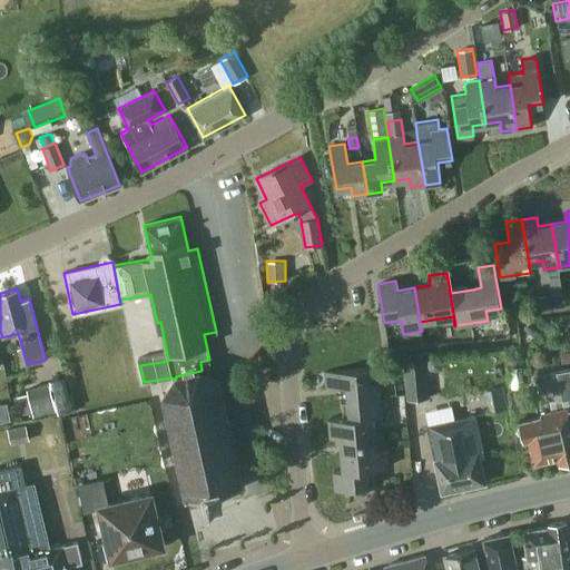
[(548,310),(546,294),(534,295),(537,311),(548,310)]
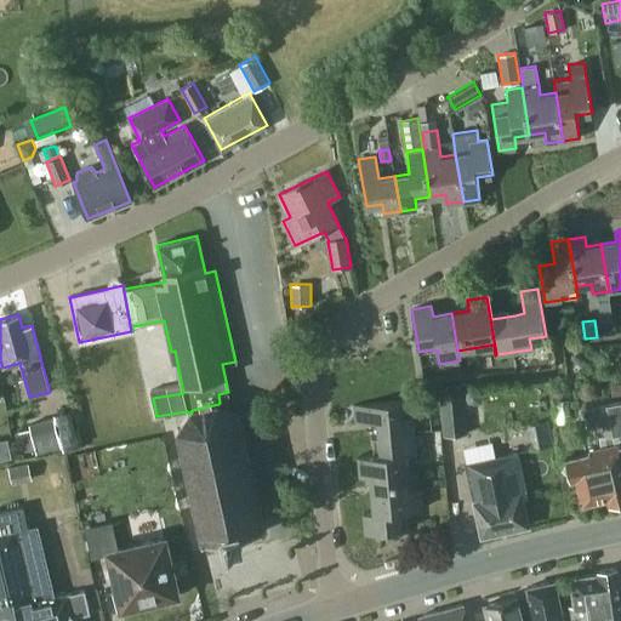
[(611,396),(620,394),(620,382),(610,385),(611,396)]
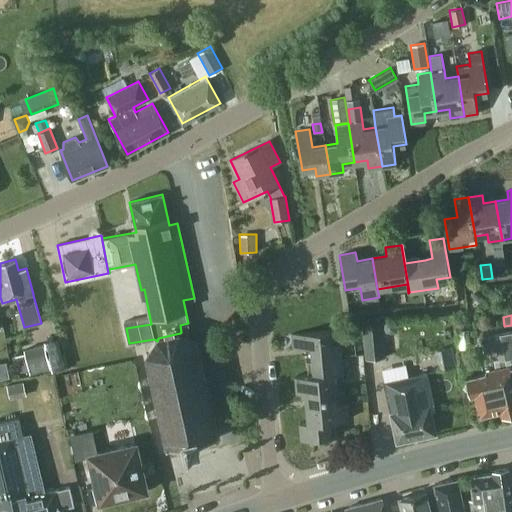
[(364,359),(386,356),(381,323),(359,326),(364,359)]
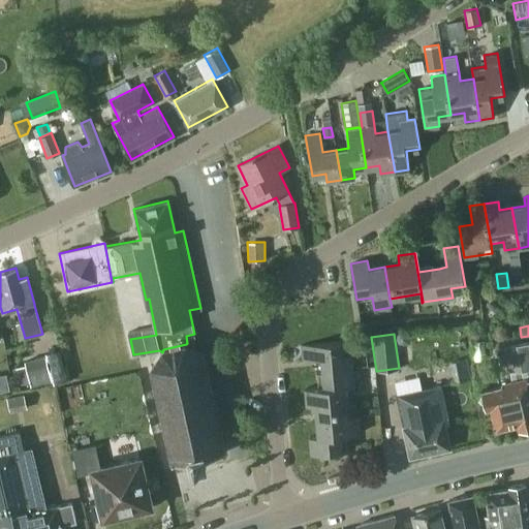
[(528,426),(528,385),(528,383),(528,382),(528,340),(509,345),(510,350),(510,352),(498,354),(499,364),(512,362),(514,371),(509,372),(511,381),(502,383),(502,386),(483,391),(487,409),(491,408),(496,430),(518,425),(519,429),(528,426)]
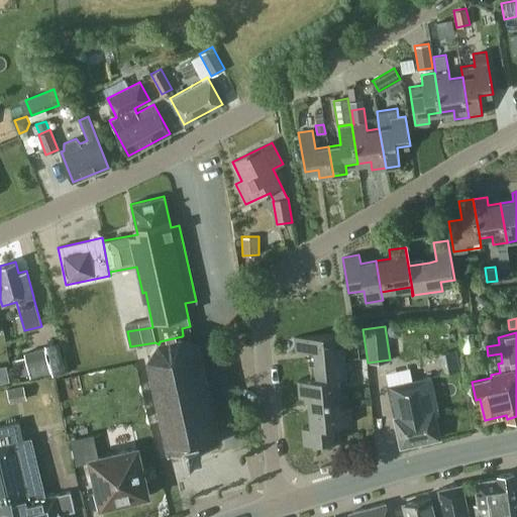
[(298,380),(346,376),(343,346),(335,346),(334,333),(294,337),(295,351),(314,349),(316,378),(298,380)]
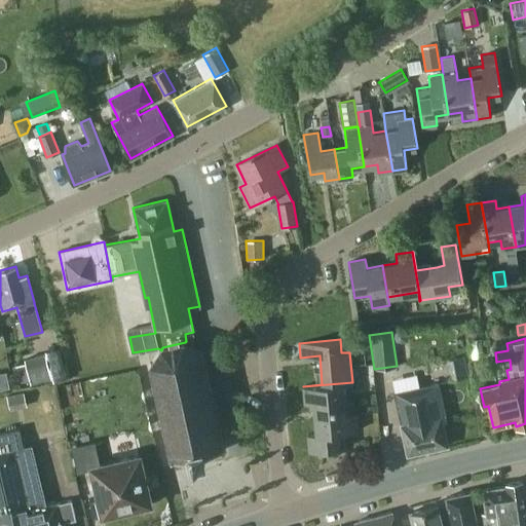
[(197,349),(185,342),(162,347),(161,350),(152,365),(151,364),(150,366),(171,458),(172,458),(172,459),(174,458),(190,453),(192,461),(205,458),(204,450),(220,447),(221,448),(223,447),(223,446),(203,353),(201,351),(197,349)]
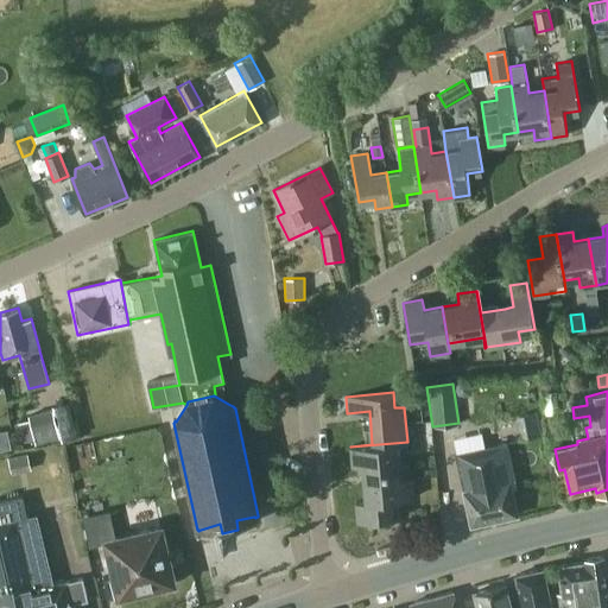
[(65,405),(27,415),(35,445),(73,436),(65,405)]
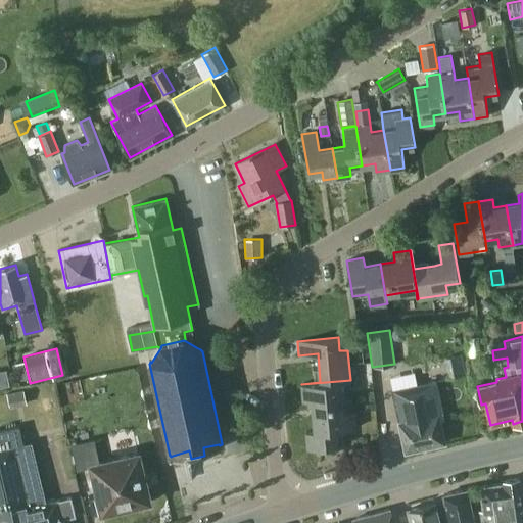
[(5,371),(0,371),(0,387),(8,385),(5,371)]
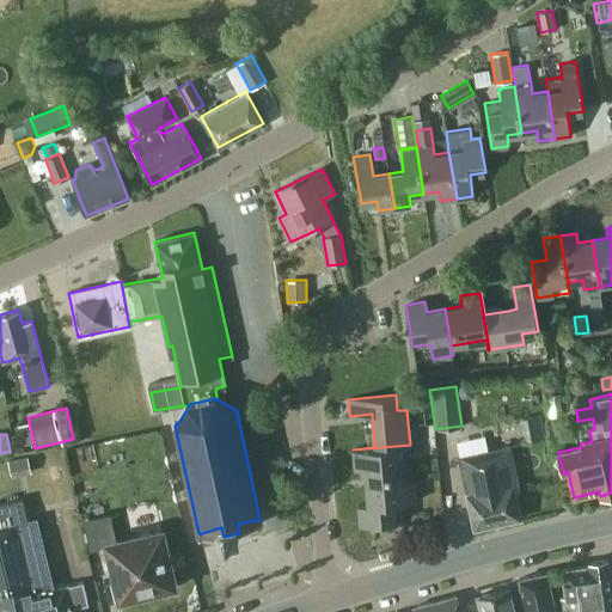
[(366,485),(403,482),(401,446),(410,445),(353,450),(355,469),(365,467),(366,485)]
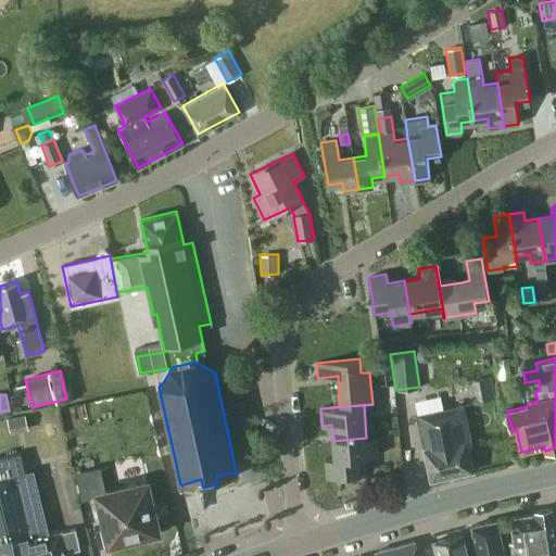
[(463,404),(415,415),(424,449),(431,480),(474,470),(467,446),(471,445),(463,404)]
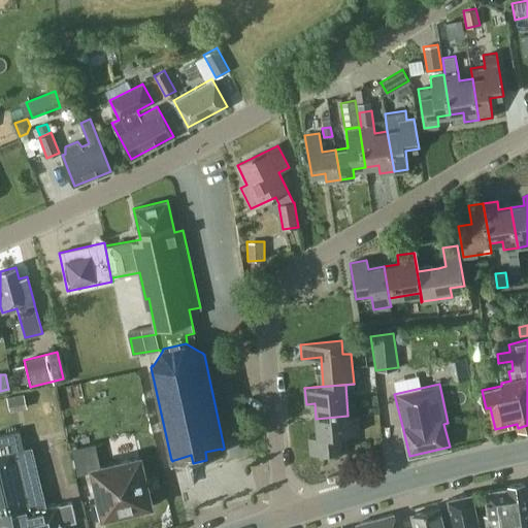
[(6,396),(9,413),(27,408),(24,392),(6,396)]
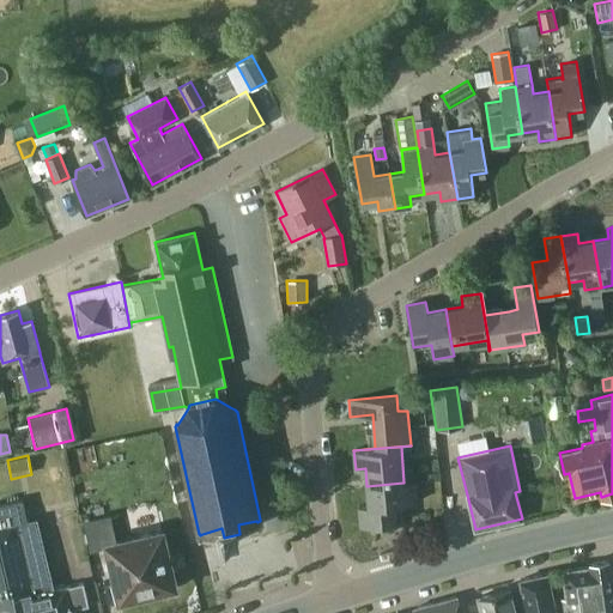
[(414,481),(404,483),(366,486),(369,504),(358,505),(360,526),(395,522),(394,504),(416,502),(414,481)]
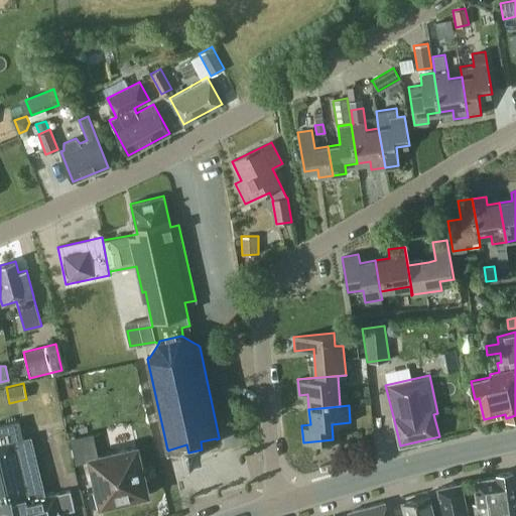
[(0,505),(2,515),(59,515),(59,513),(75,509),(70,490),(54,494),(46,496),(32,499),(31,495),(43,492),(30,436),(20,438),(16,420),(0,424),(0,505)]
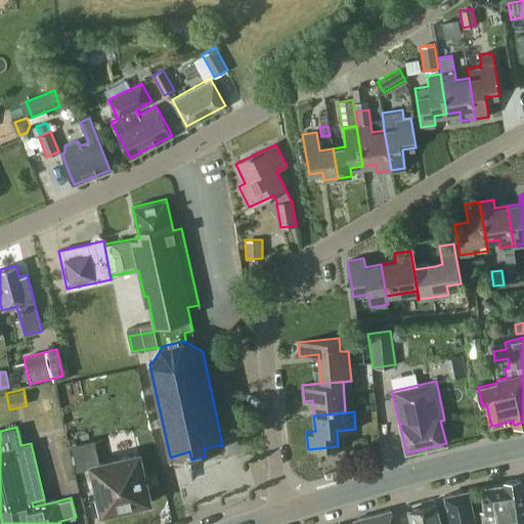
[(94,441),(73,446),(78,470),(92,467),(103,511),(149,500),(138,454),(99,464),(94,441)]
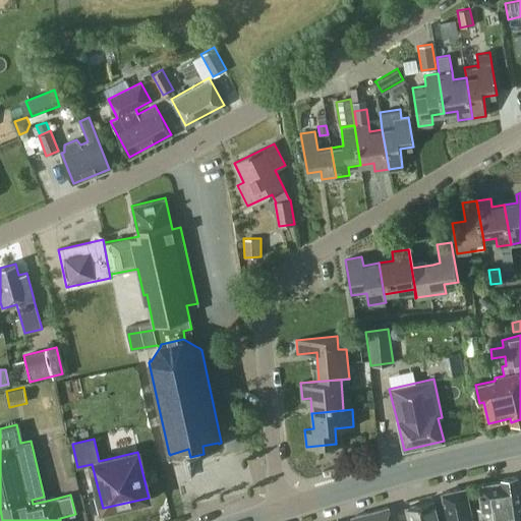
[(520,520),(520,505),(517,476),(502,478),(502,480),(478,483),(481,508),(477,509),(478,520),(520,520)]
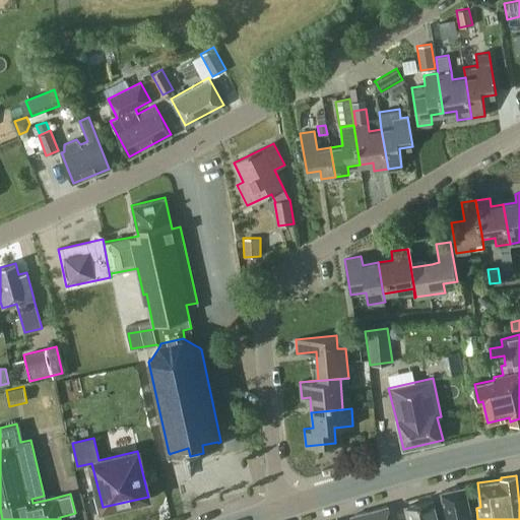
[(447,519),(472,519),(465,488),(442,494),(447,519)]
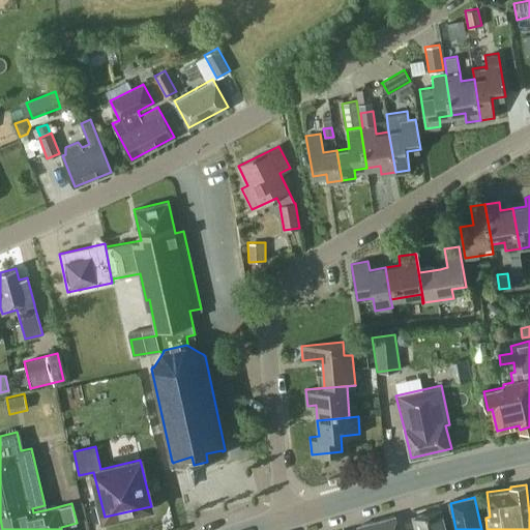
[(412,517),(415,529),(445,529),(440,509),(412,517)]
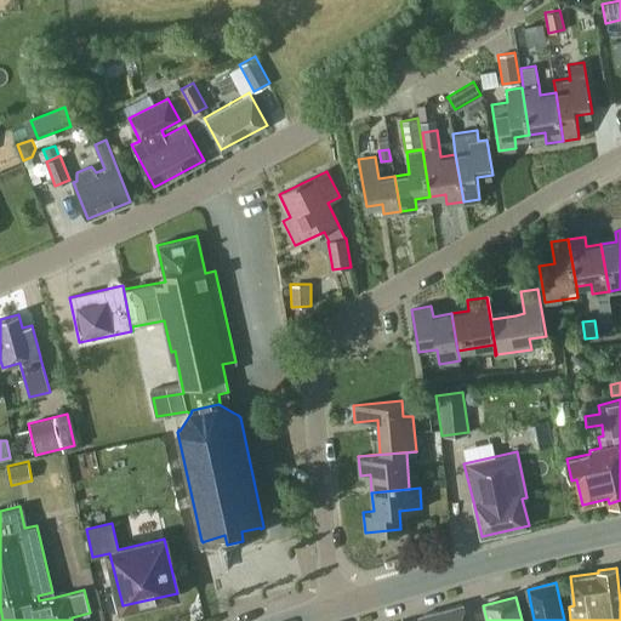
[(467,620),(462,604),(420,615),(421,620),(467,620)]
